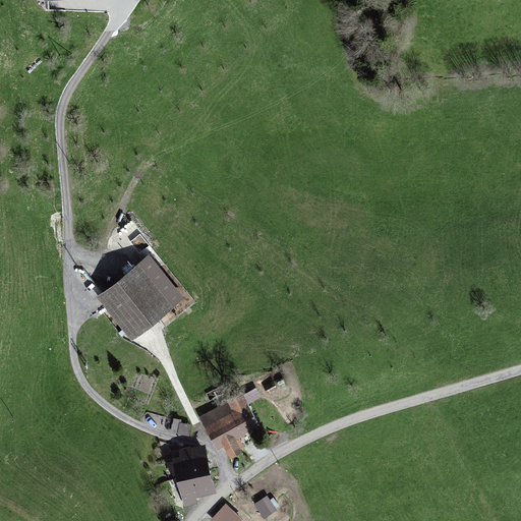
[(150,253),(96,295),(131,339),(185,297),(150,253)]
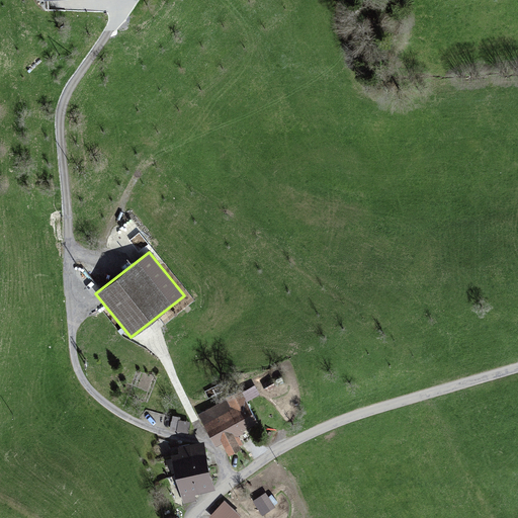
[(227,399),(198,414),(217,447),(223,444),(229,455),(242,449),(240,445),(244,443),(239,435),(244,432),(243,430),(259,422),(241,391),(226,398),(227,399)]
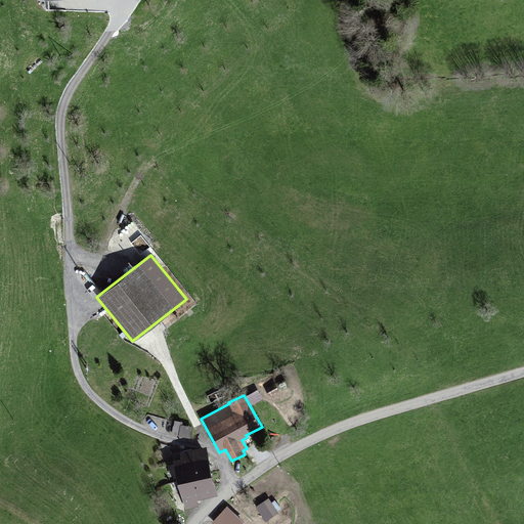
[(176,422),(173,433),(191,437),(194,426),(176,422)]
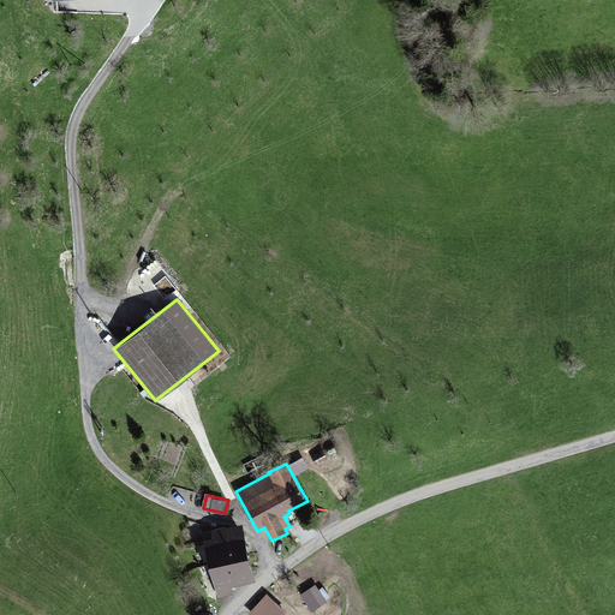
[(256,580),(243,524),(212,530),(213,537),(202,539),(218,598),(233,593),(232,586),(256,580)]
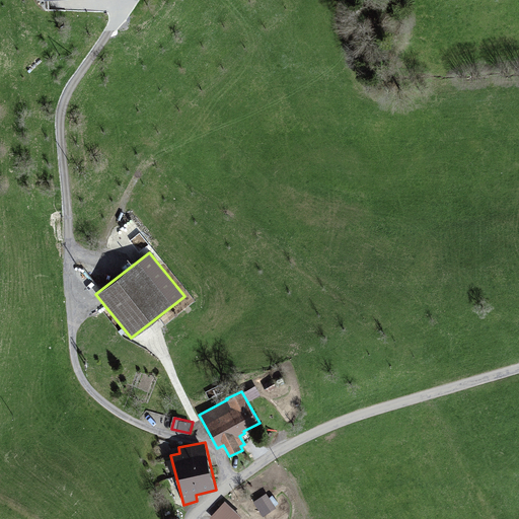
[(267,493),(253,502),(264,516),(276,508),(267,493)]
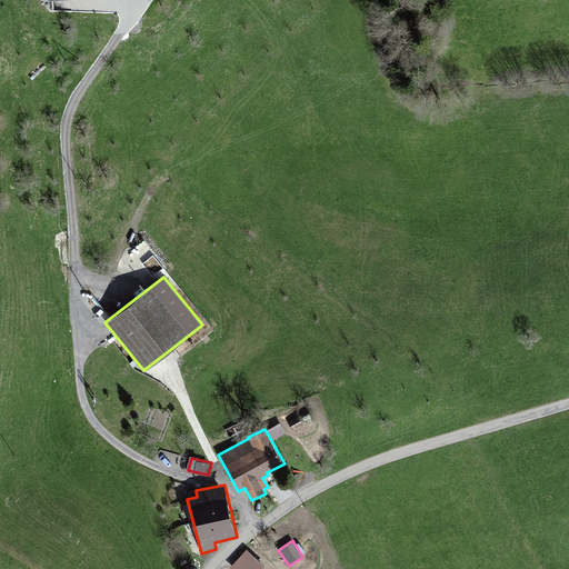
[(262,568),(266,567),(247,549),(230,568),(262,568)]
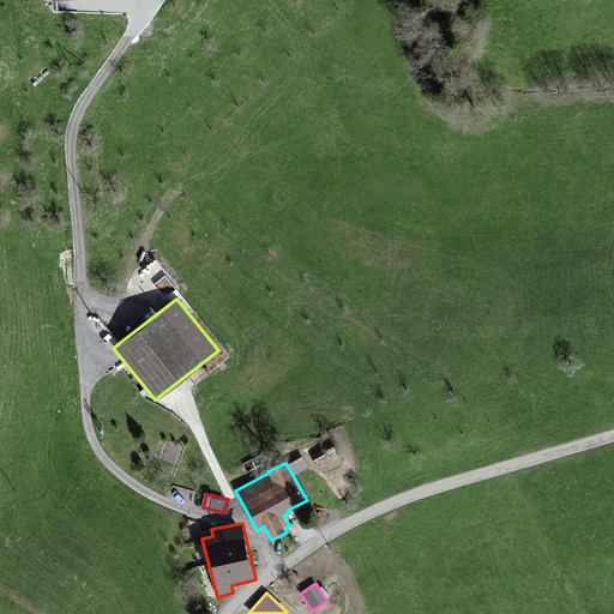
All buildings are outlined.
